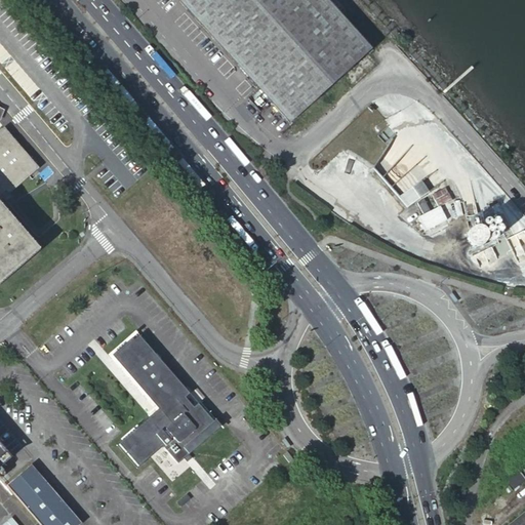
[(328,0),(177,0),(247,77),(249,79),(258,89),(290,123),(372,49),(328,0)]
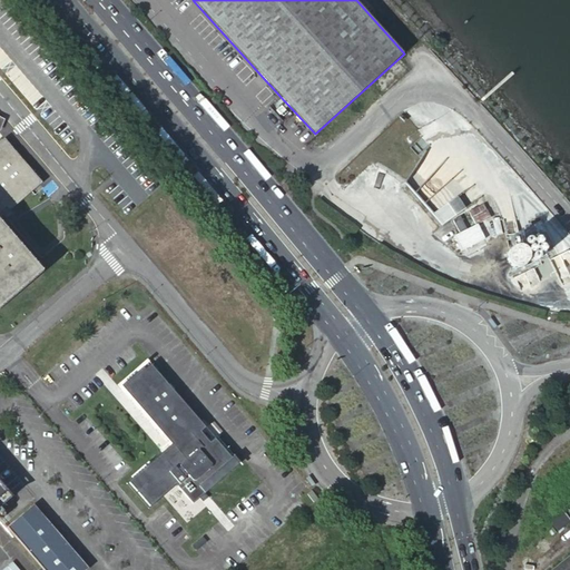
[(0,305),(40,271),(0,224),(0,218),(42,183),(5,138),(0,141),(0,305)]
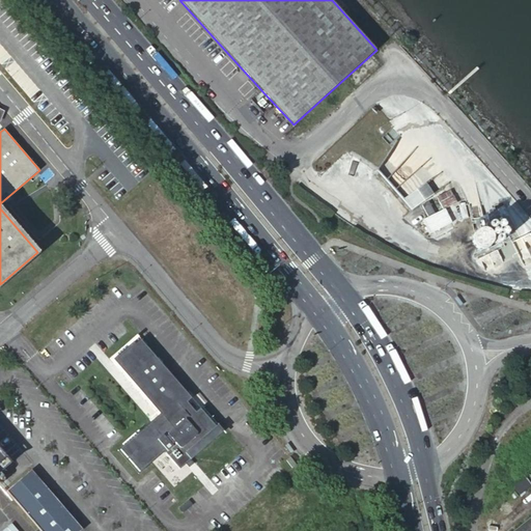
[(410,210),(435,194),(426,183),(402,198),(410,210)]
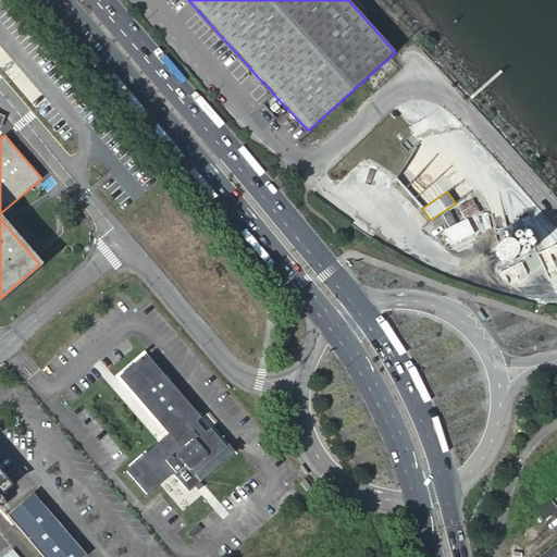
[(460,203),(463,215),(475,212),(473,201),(460,203)]
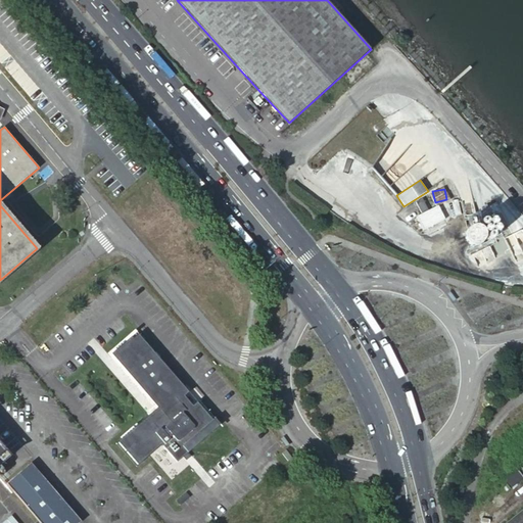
[(417,215),(423,229),(445,220),(438,205),(417,215)]
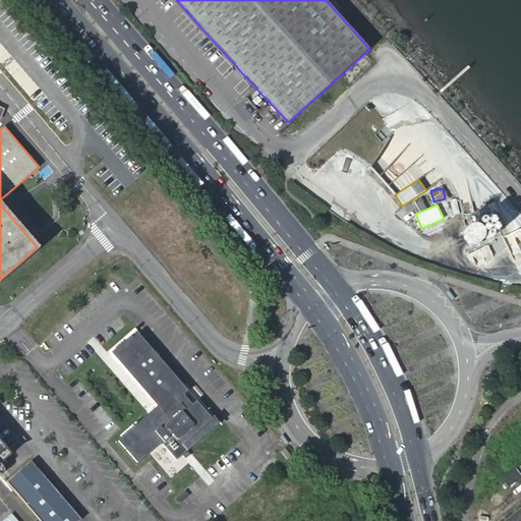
[(163,443),(178,460),(219,423),(197,399),(192,404),(190,401),(192,398),(189,395),(186,397),(184,394),(189,390),(138,332),(131,339),(113,354),(149,394),(158,405),(119,440),(139,463),(158,447),(163,443)]
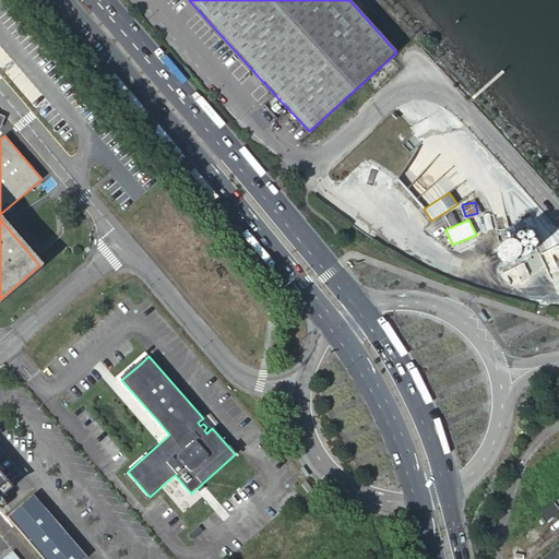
[(0,495),(10,487),(0,476),(0,495)]
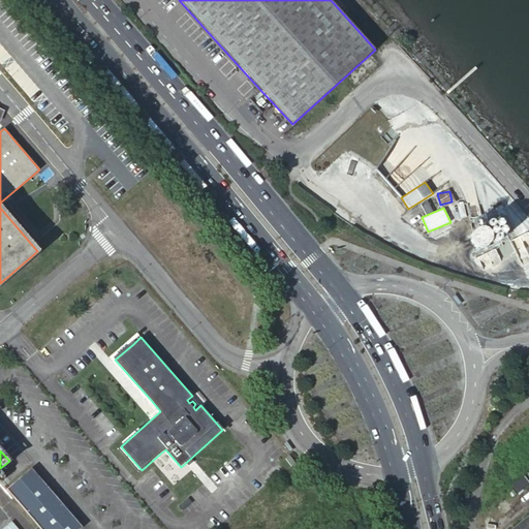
[(298,461),(291,454),(287,457),(293,464),(298,461)]
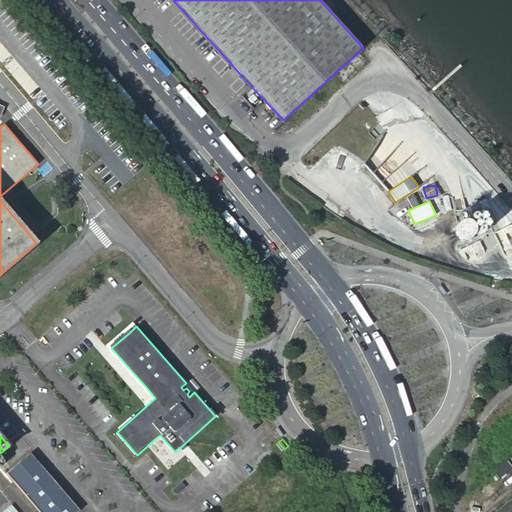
[(76,511),(80,509),(30,452),(6,473),(40,511),(76,511)]
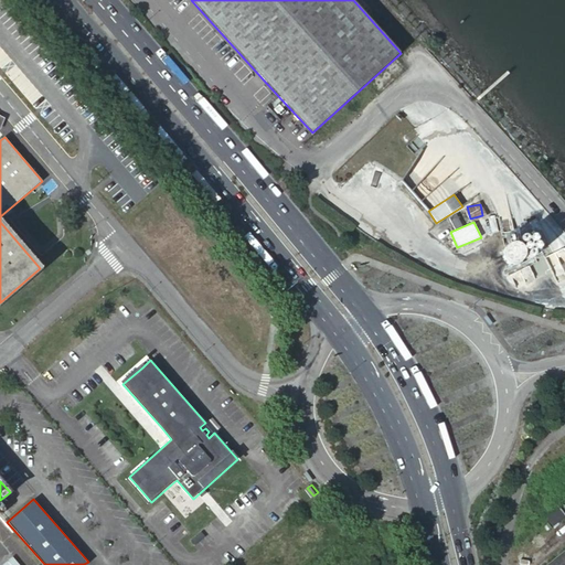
[(564,518),(564,516),(558,509),(545,520),(552,529),(564,518)]
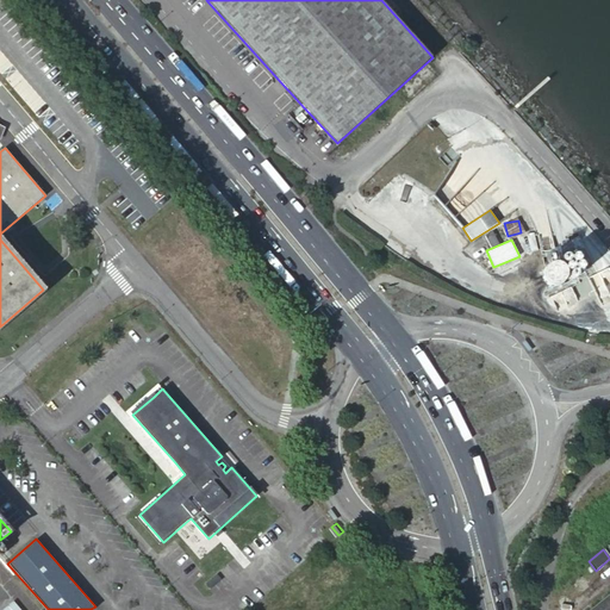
[(609,609),(609,595),(589,609),(609,609)]
